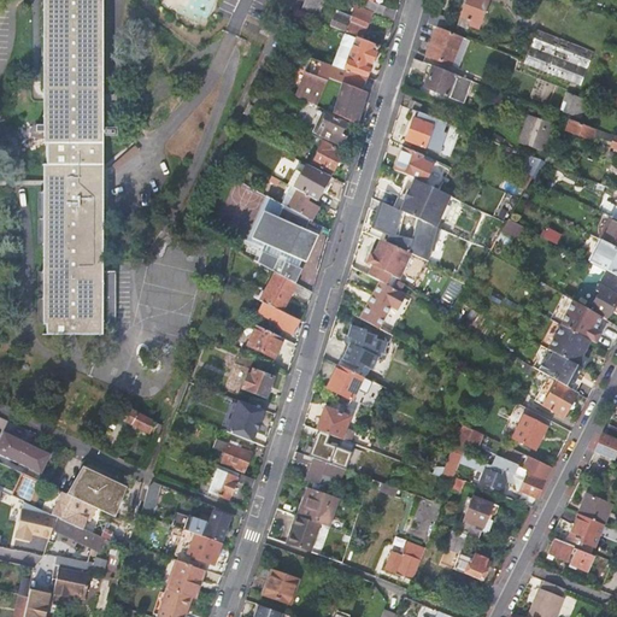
[(41,0),(41,103),(41,128),(41,142),(45,142),(45,163),(41,163),(41,183),(41,323),(45,323),(45,334),(103,334),(103,260),(101,0),(41,0)]
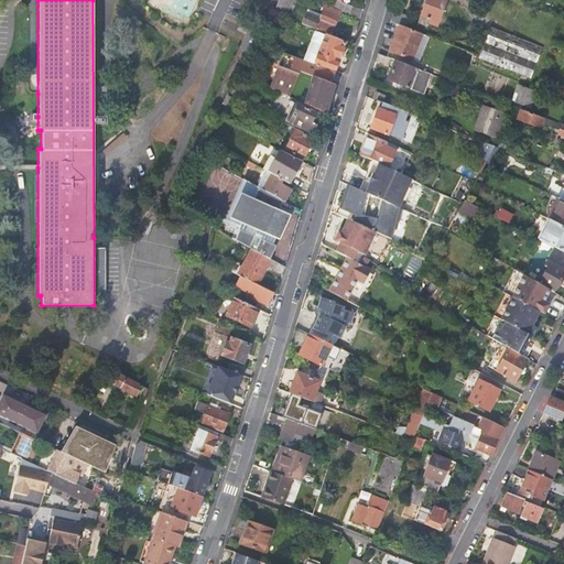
[(279,0),(273,13),(289,19),(296,0),(279,0)]
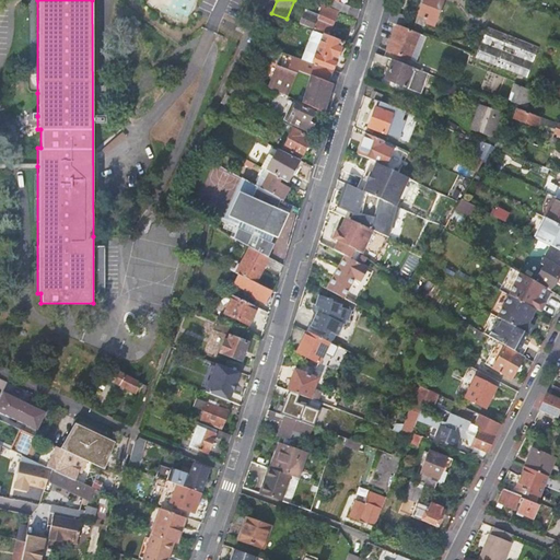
[(331,0),(329,8),(338,11),(348,14),(350,7),(337,1),(334,0),(331,0)]
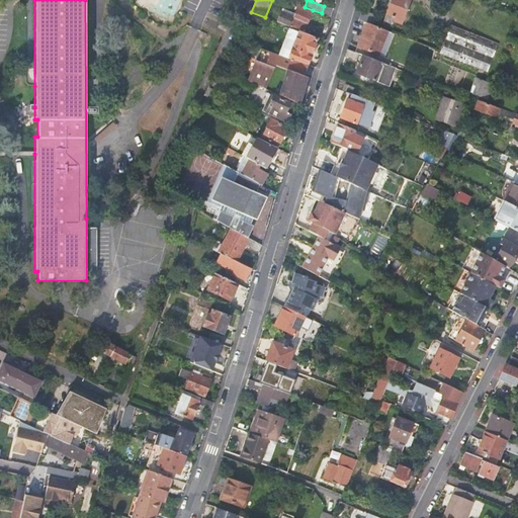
[(410,0),(387,0),(386,4),(390,5),(384,20),(393,24),(395,21),(402,24),(410,0)]
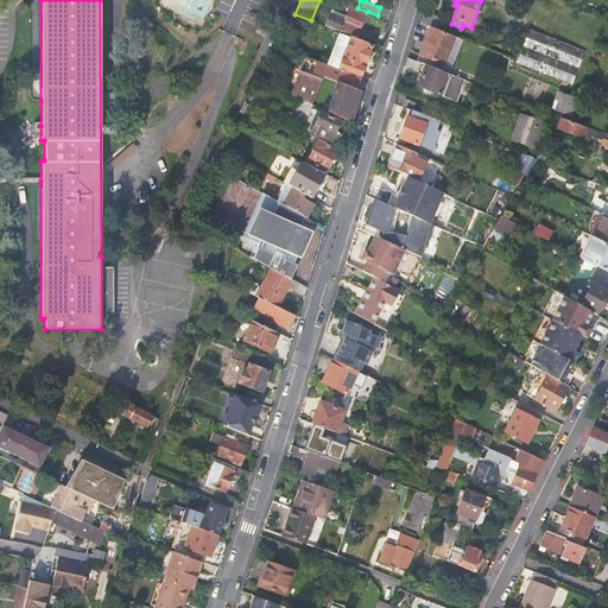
[(526,16),(530,0),(517,0),(513,12),(526,16)]
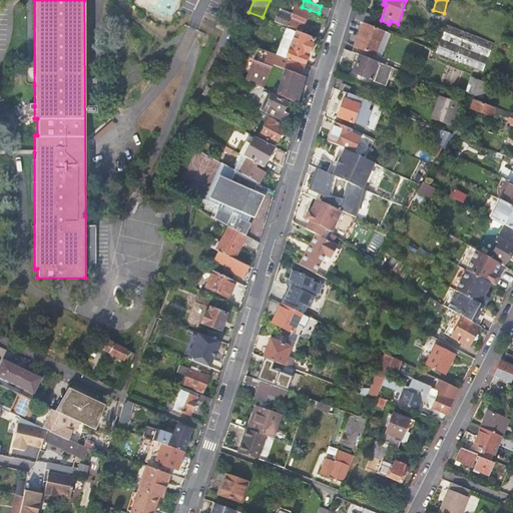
[(274,21),(301,32),(310,10),(302,7),(296,5),(292,16),(279,11),(274,21)]
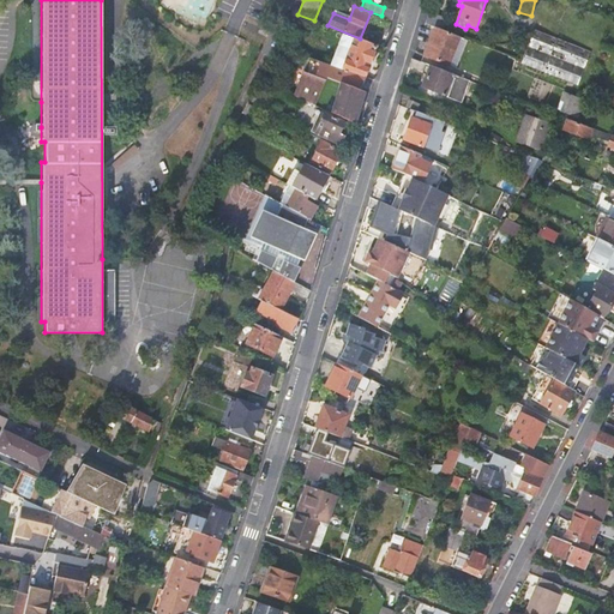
[(381,16),(392,20),(395,11),(384,7),(381,16)]
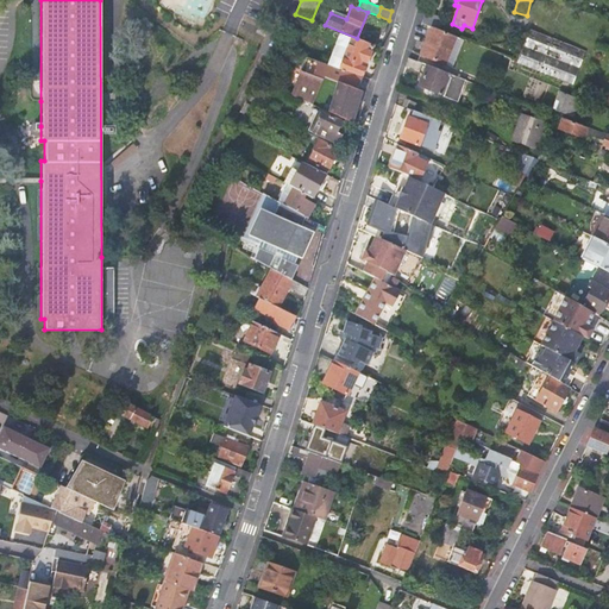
[(427,12),(422,23),(432,26),(441,30),(445,19),(427,12)]
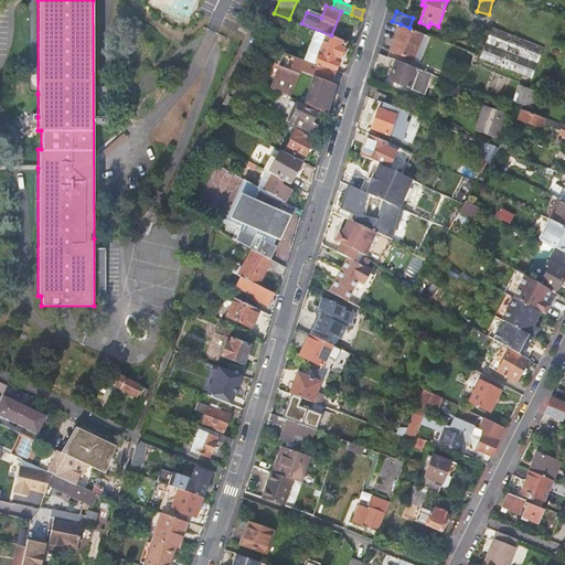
[(409,28),(401,24),(391,50),(414,60),(423,33),(409,28)]
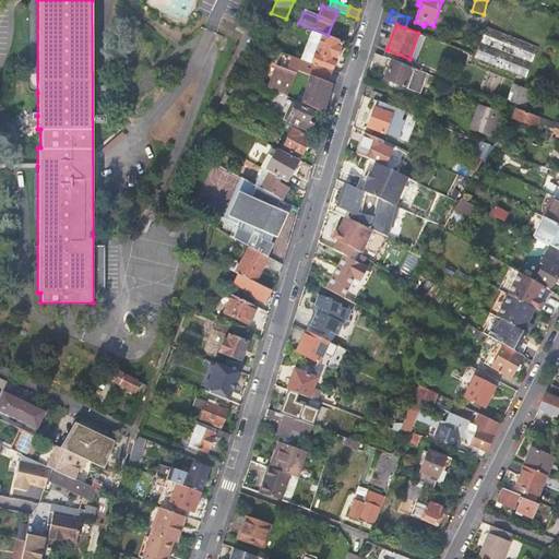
[(538,47),(487,27),(475,58),(527,78),(538,47)]
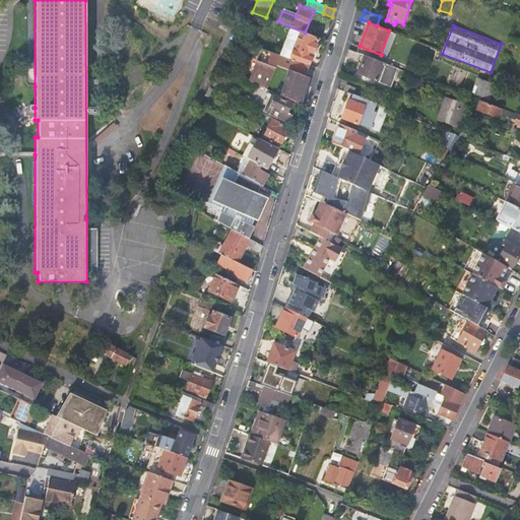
[(289,28),(280,55),(309,65),(318,39),(289,28)]
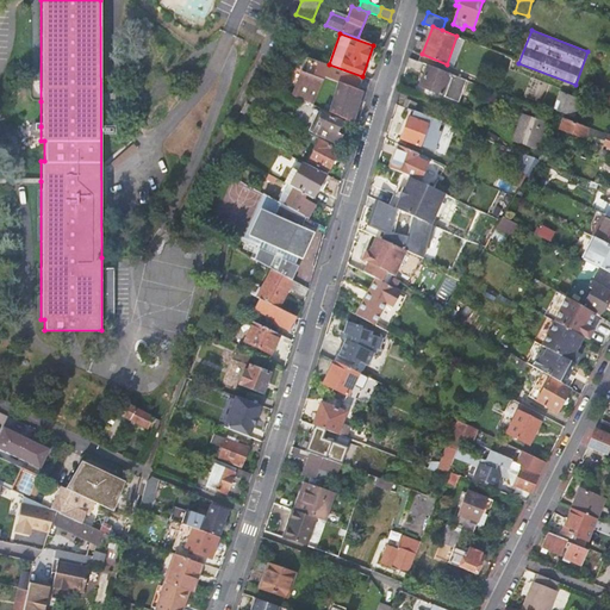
[(456,36),(447,64),(454,67),(465,39),(456,36)]
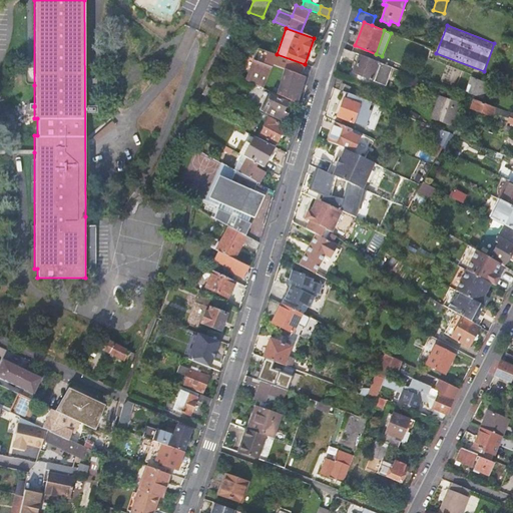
[(258,48),(246,80),(264,88),(273,65),(285,69),(302,76),(305,64),(277,54),(258,48)]
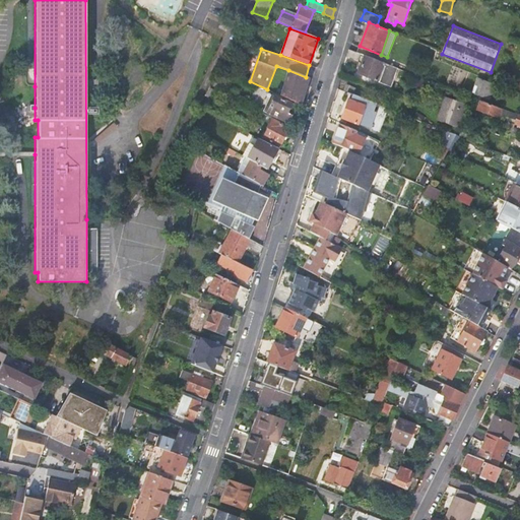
[(398,68),(348,50),(346,57),(362,63),(358,74),(391,87),(398,68)]
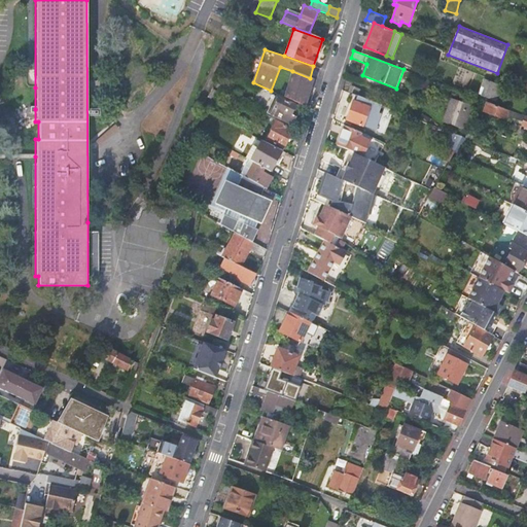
[(296,103),(305,106),(313,79),(310,78),(292,71),(286,91),(282,90),(280,95),(296,103)]
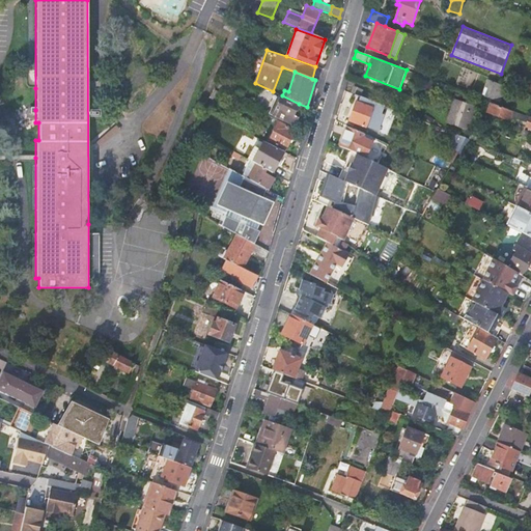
[(435,83),(427,80),(424,88),(432,91),(435,83)]
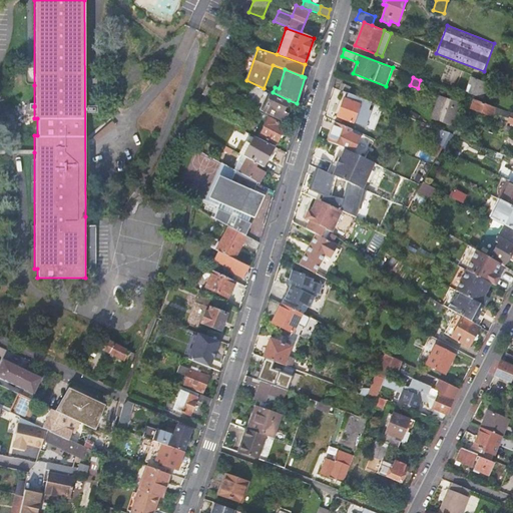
[(473,85),(469,93),(482,99),(488,84),(472,77),(469,84),(473,85)]
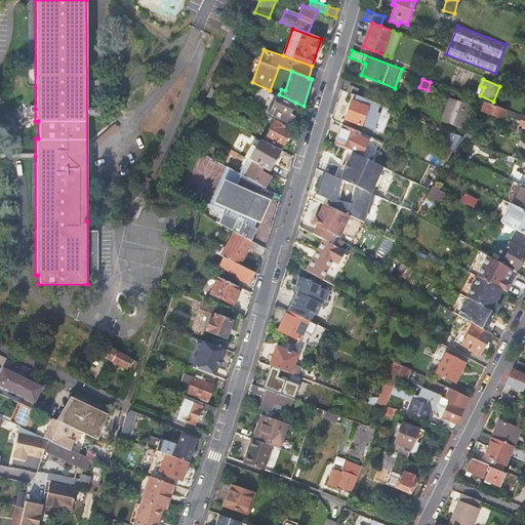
[(442,85),(432,81),(429,89),(439,93),(442,85)]
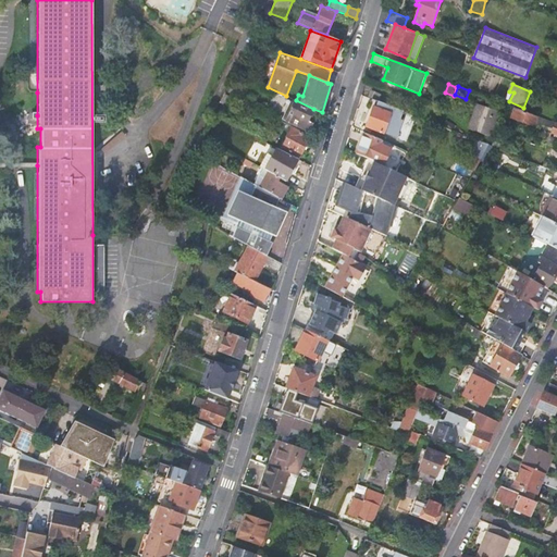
[(382,95),(372,90),(369,96),(379,100),(382,95)]
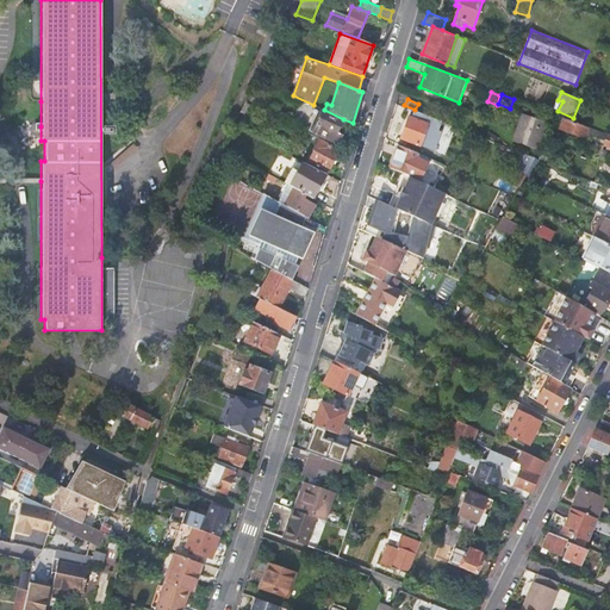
[(244,103),(240,112),(254,119),(259,110),(244,103)]
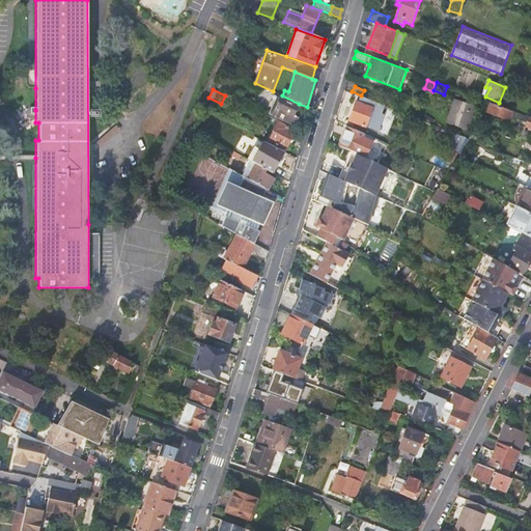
[(294,115),(299,104),(282,95),(279,93),(270,114),(295,126),(298,118),(294,115)]
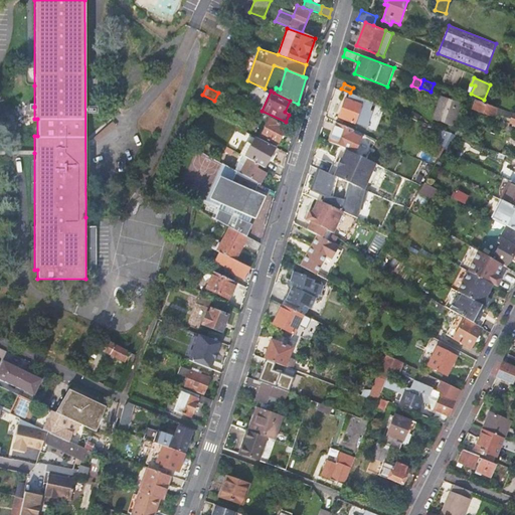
[(363,99),(344,92),(336,115),(354,122),(363,99)]
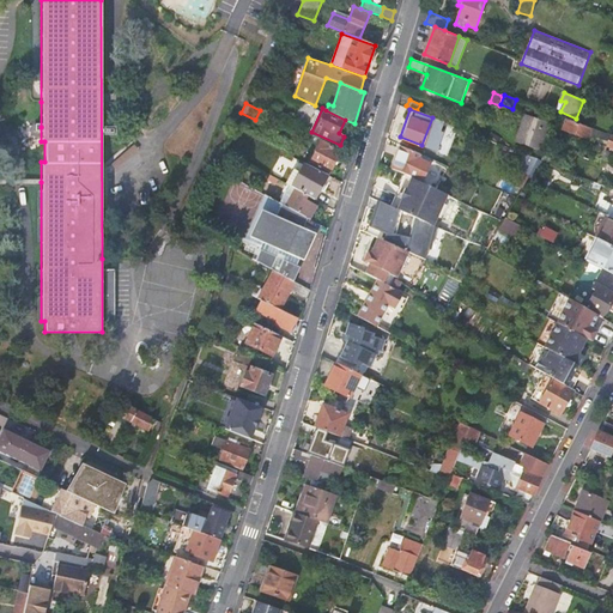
[(526,114),(520,132),(544,140),(550,123),(526,114)]
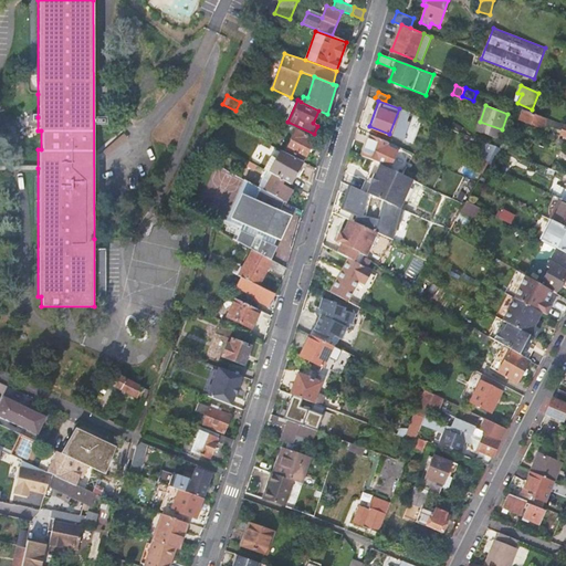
[(520,119),(543,128),(546,118),(523,109),(520,119)]
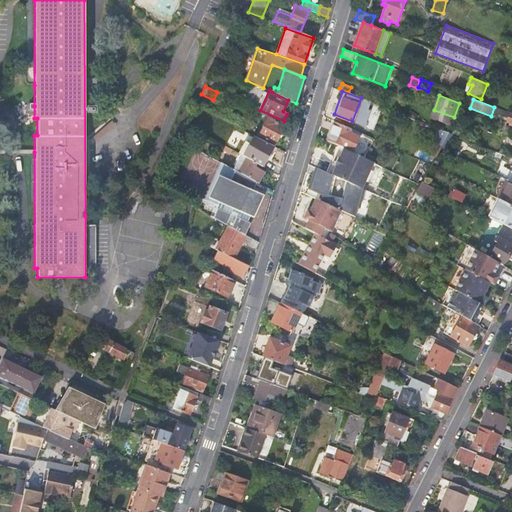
[(510,112),(494,106),(494,107),(491,116),(507,122),(510,112)]
